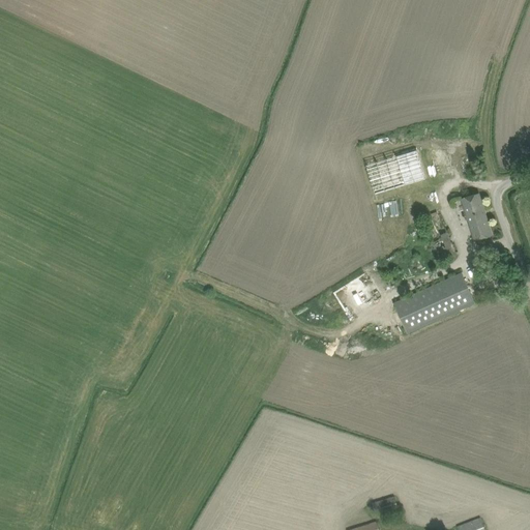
[(375,146),(391,142),(389,133),(373,137),(375,146)]
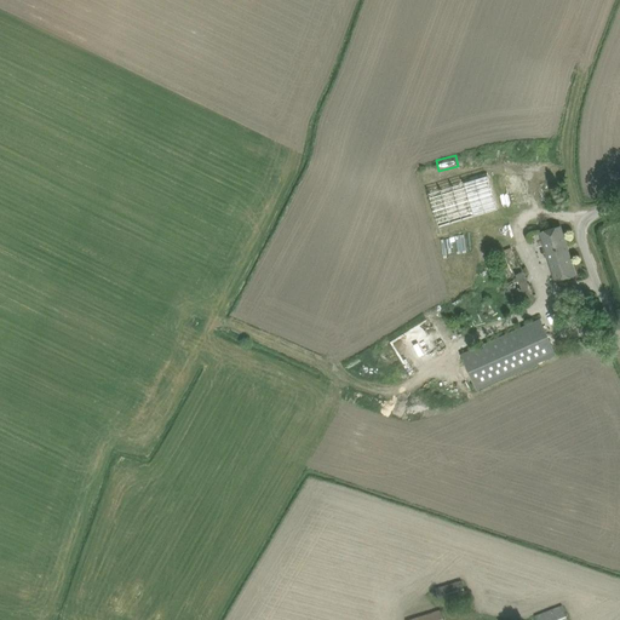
[(464,183),(429,194),(438,227),(474,216),(498,208),(488,176),(464,183)]
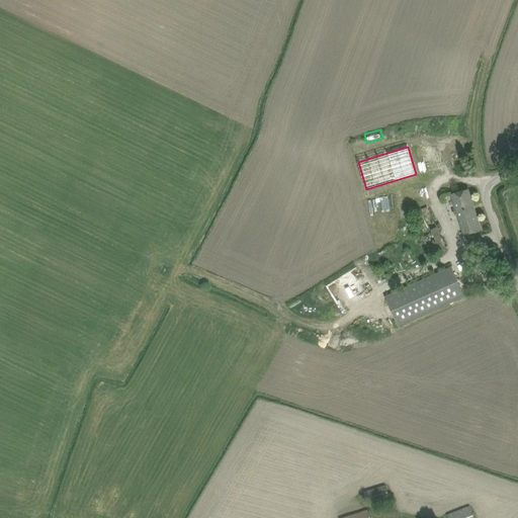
[(467,188),(451,193),(464,235),(481,230),(467,188)]
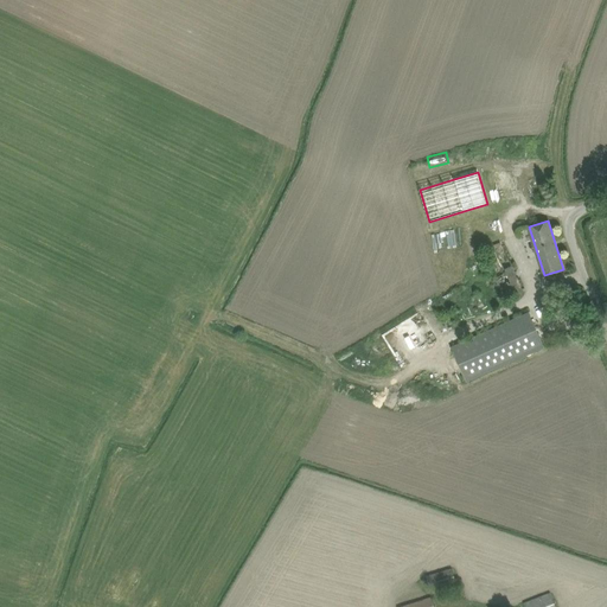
[(493,274),(494,276),(503,298),(504,300),(524,292),(512,266),(493,274)]
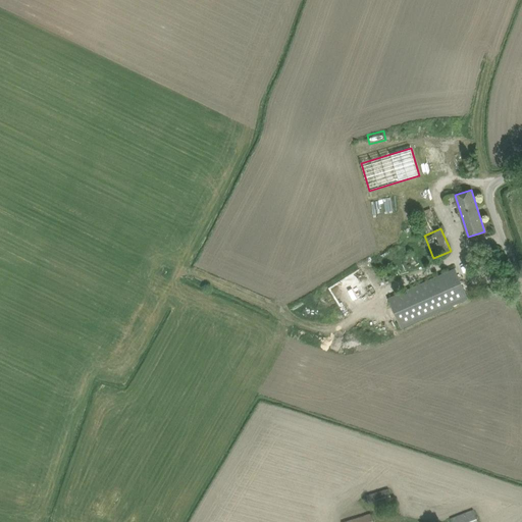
[(401,327),(468,298),(455,268),(388,299),(401,327)]
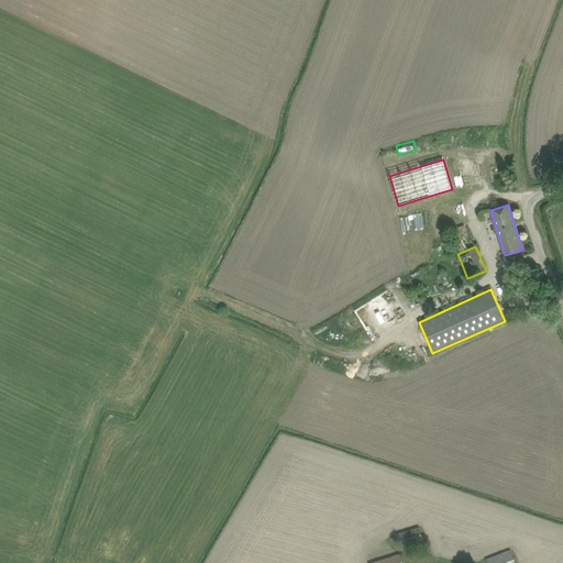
[(486,562),(515,562),(516,562),(510,551),(486,560),(486,562)]
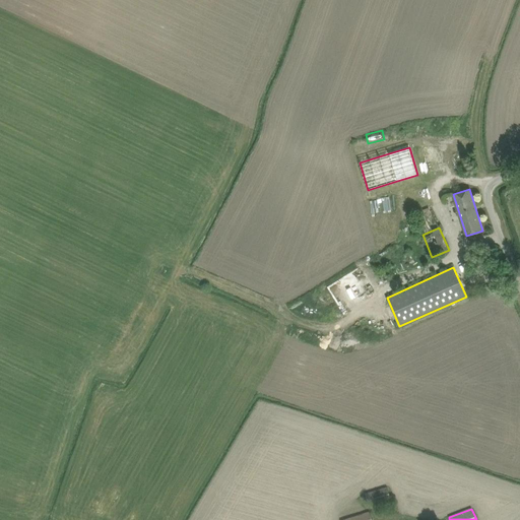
[(372,519),(370,511),(341,519),(372,519)]
